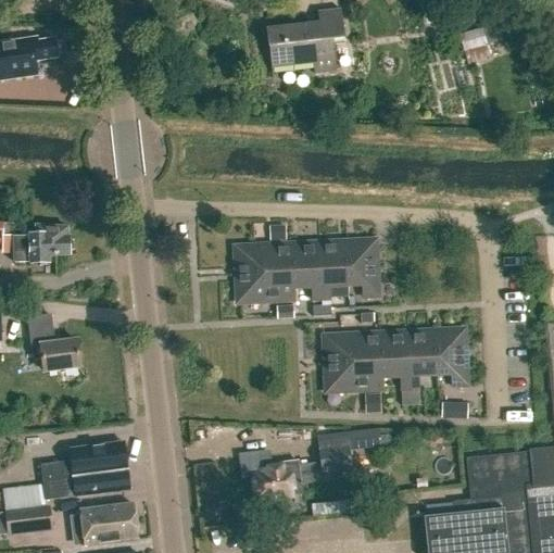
[(431,0),(435,24),(450,22),(445,0),(431,0)]
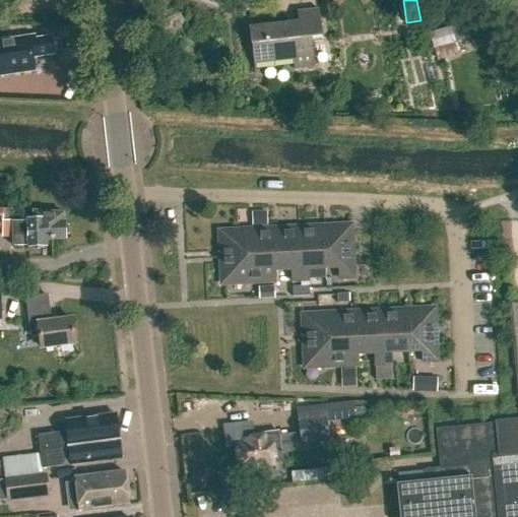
[(295,57),(296,68),(317,66),(314,37),(324,36),(321,8),(300,10),(301,20),(252,26),(257,62),(295,57)]
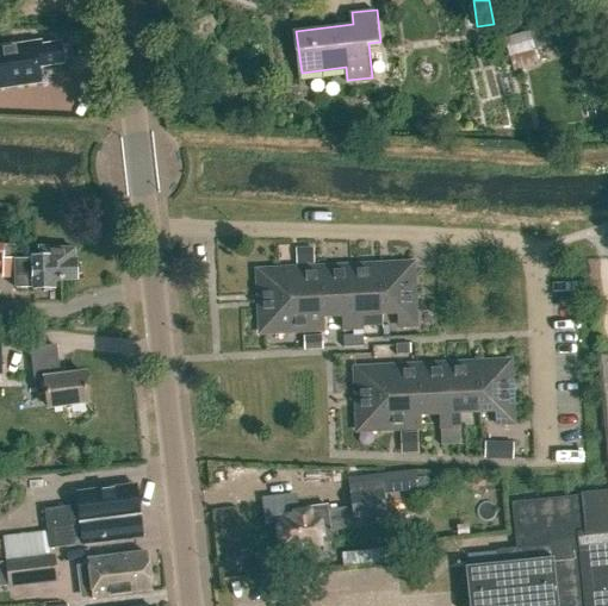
[(535,48),(531,30),(504,37),(509,55),(535,48)]
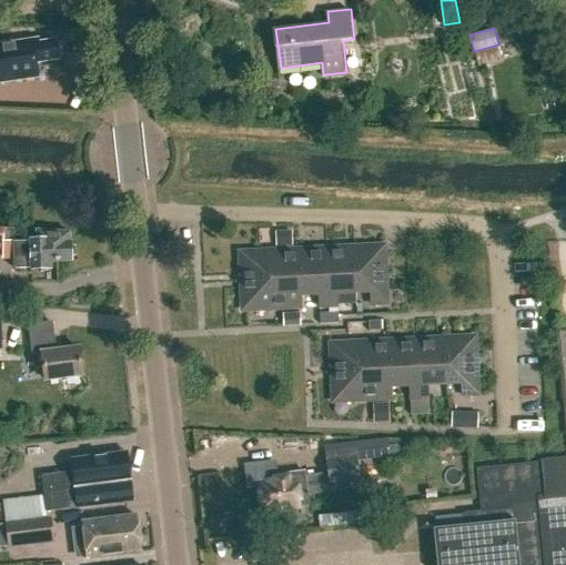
[(56,38),(38,40),(38,38),(0,42),(0,81),(39,76),(37,61),(59,58),(59,57),(63,51),(61,42),(56,38)]
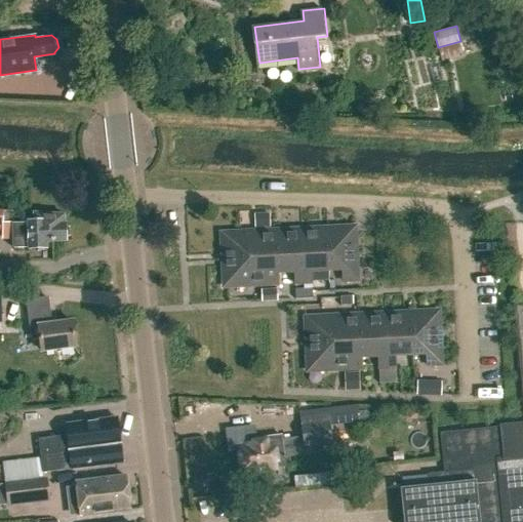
[(14,238),(14,244),(14,247),(29,247),(29,248),(47,248),(47,241),(67,241),(67,222),(64,222),(64,212),(33,212),(33,222),(28,222),(28,223),(4,223),(4,208),(0,208),(0,232),(1,232),(1,238),(14,238)]
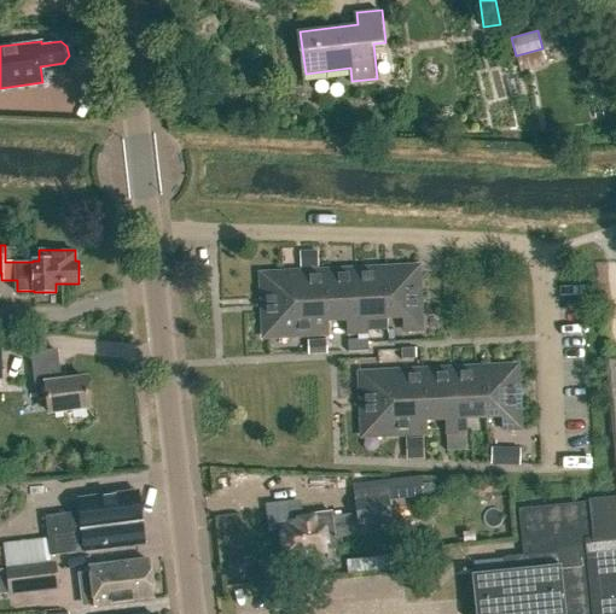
[(301,250),(302,265),(320,264),(319,249),(301,250)]
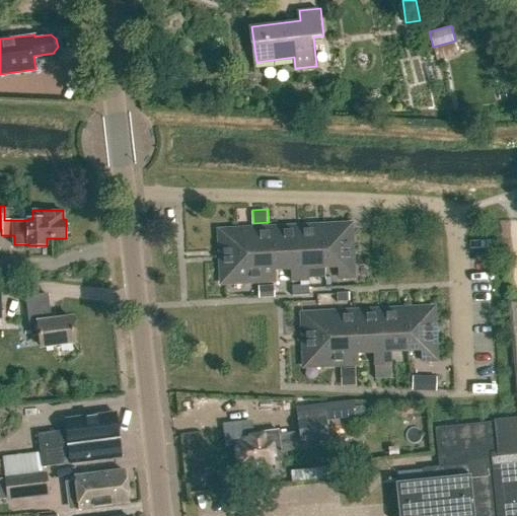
[(353,223),(325,224),(326,265),(340,265),(340,276),(355,276),(353,223)]
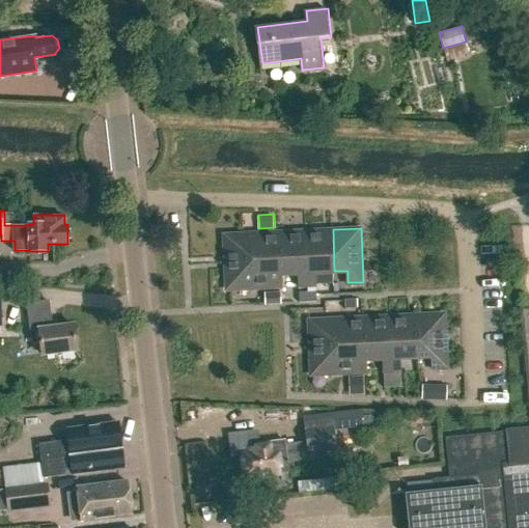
[(333,229),(306,230),(308,284),(316,284),(316,272),(334,271),(333,229)]
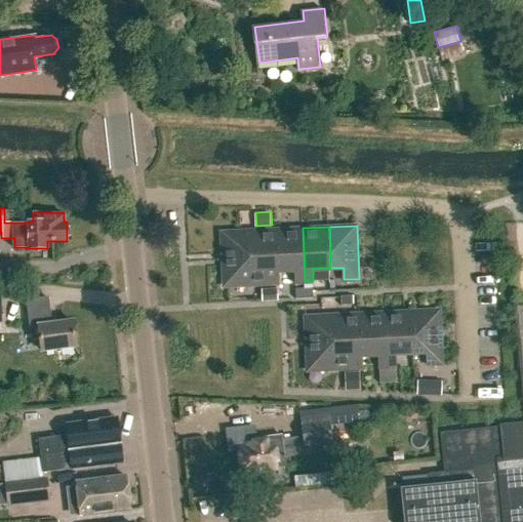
[(275,229),(277,255),(277,271),(278,271),(295,270),(296,282),(305,281),(303,228),(275,229)]
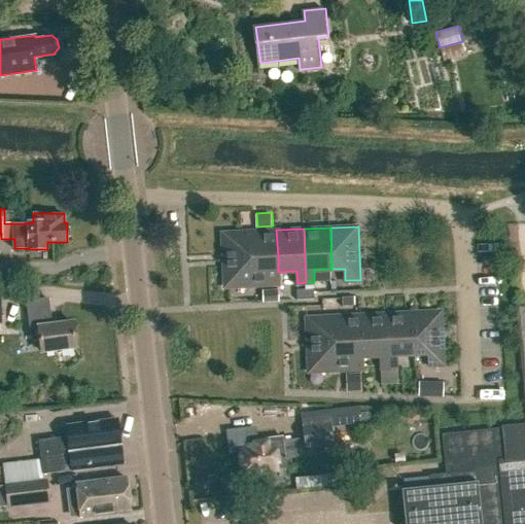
[(276,230),(223,232),(224,259),(278,256),(276,230)]
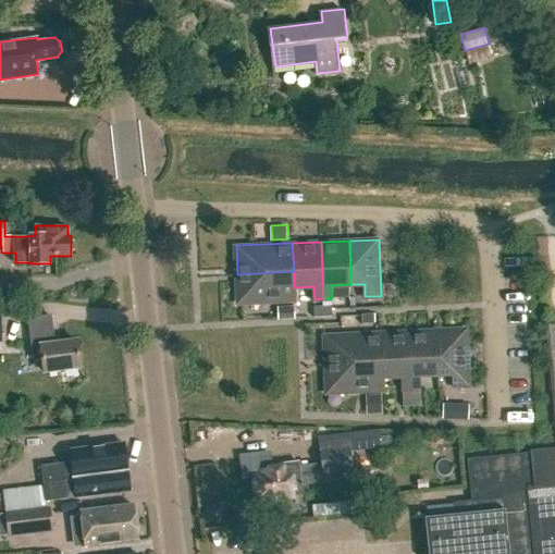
[(294,287),(294,271),(237,274),(238,303),(296,299),(295,287),(294,287)]
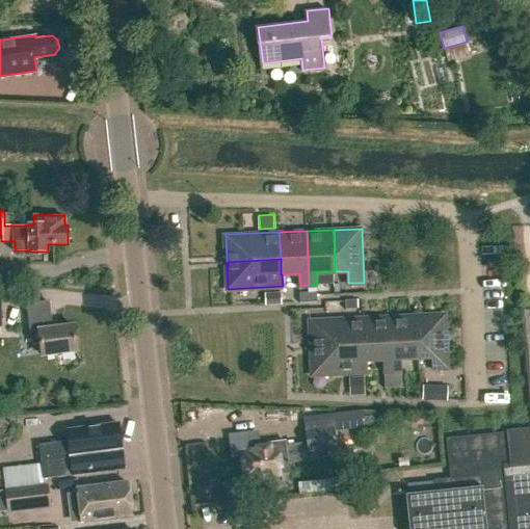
[(308,301),(308,291),(298,292),(299,302),(308,301)]
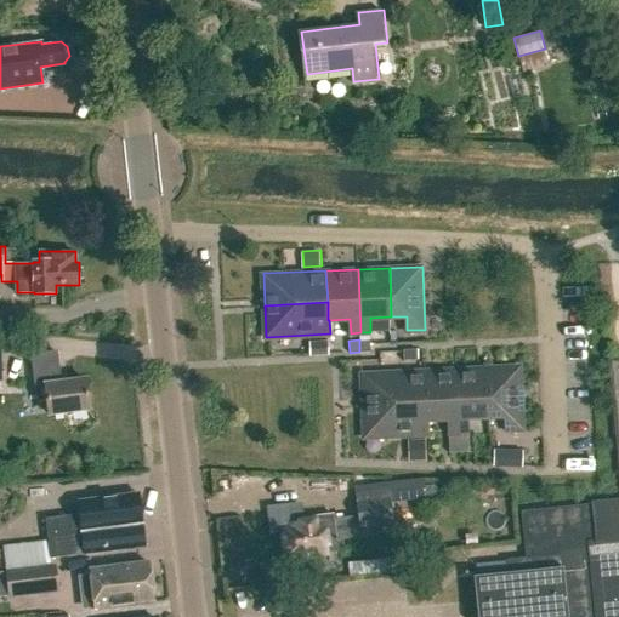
[(359,340),(359,352),(369,352),(369,340),(359,340)]
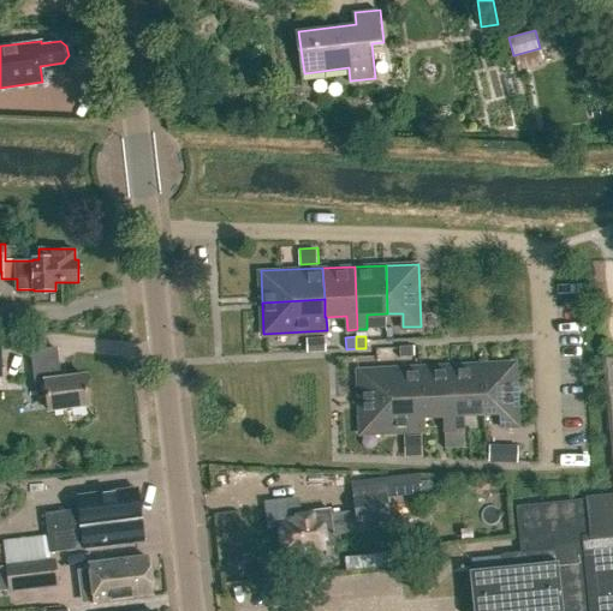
[(323,337),(305,337),(307,352),(325,351),(323,337)]
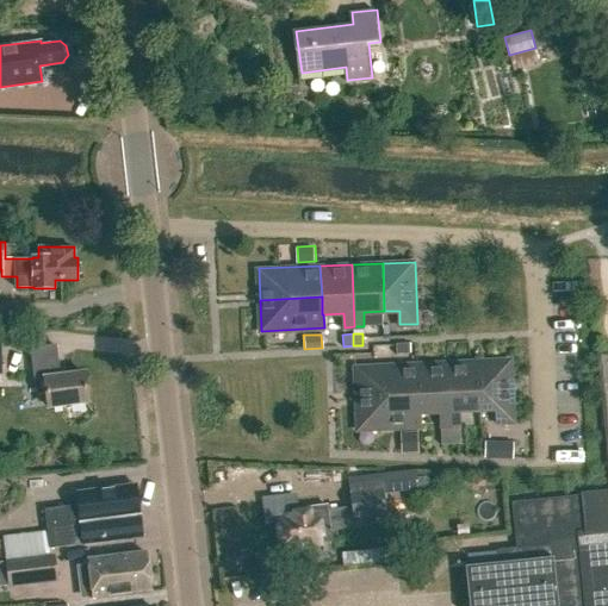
[(409,343),(395,343),(396,354),(410,353),(409,343)]
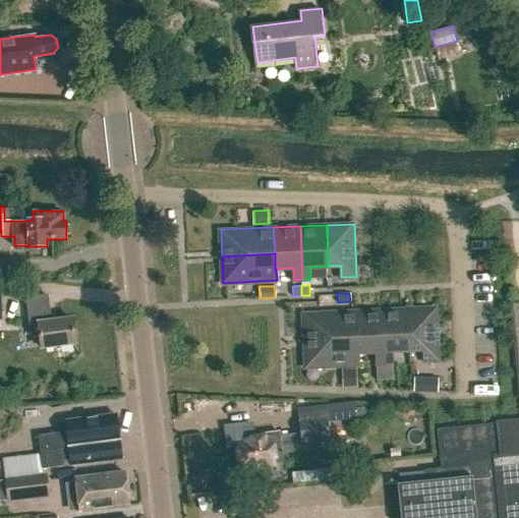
[(53,319),(50,294),(29,297),(30,309),(37,308),(41,346),(57,345),(58,357),(74,355),(73,343),(75,343),(72,317),(53,319)]
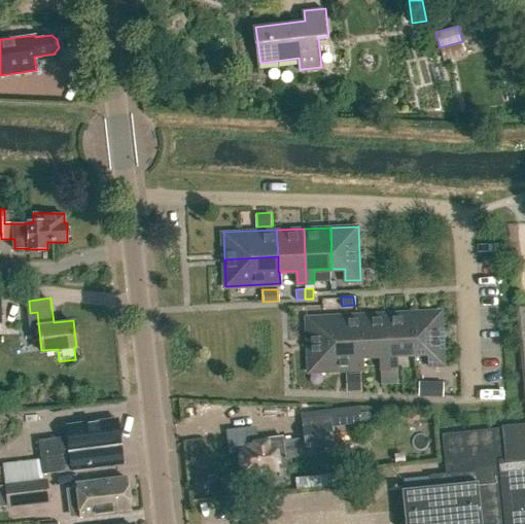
[(524,425),(443,435),(447,474),(431,476),(432,487),(403,490),(406,523),(524,523),(524,305),(517,306),(524,388),(524,425)]
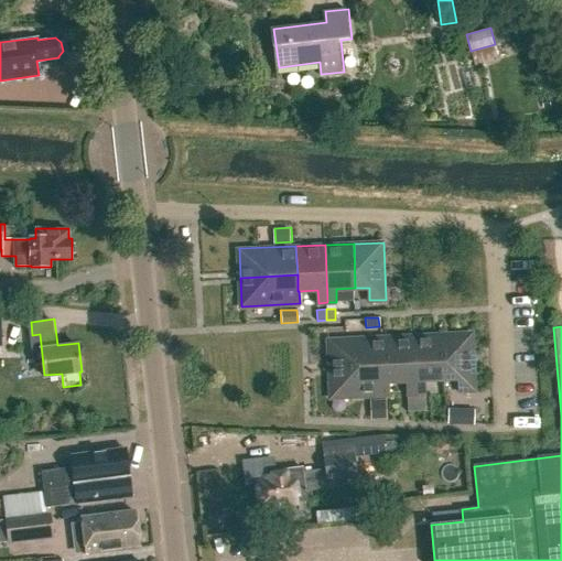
[(443,335),(445,379),(460,379),(460,391),(476,390),(473,333),(443,335)]
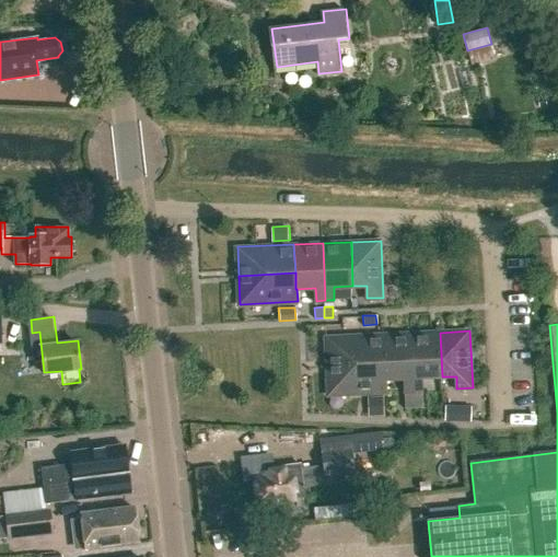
[(440,333),(411,334),(415,391),(423,390),(422,378),(442,376),(440,333)]
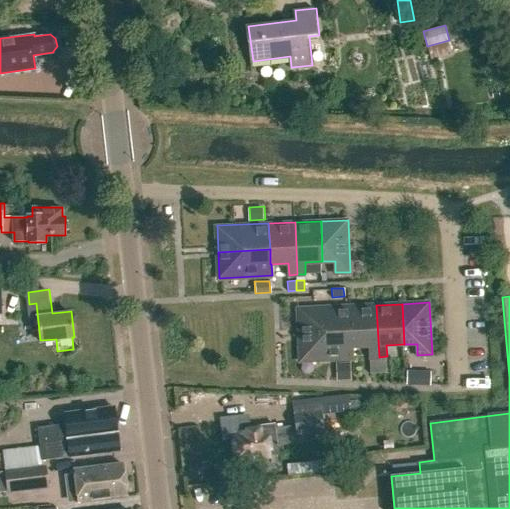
[(376,305),(350,306),(351,332),(352,346),(353,346),(370,345),(370,357),(379,357),(376,305)]
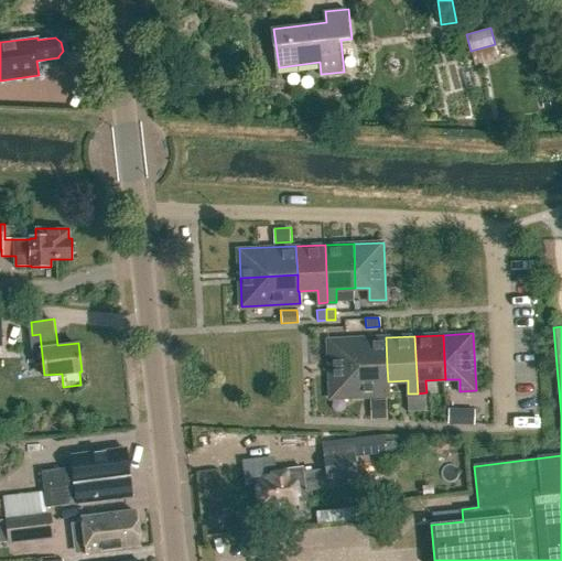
[(330,340),(331,368),(387,366),(386,337),(330,340)]
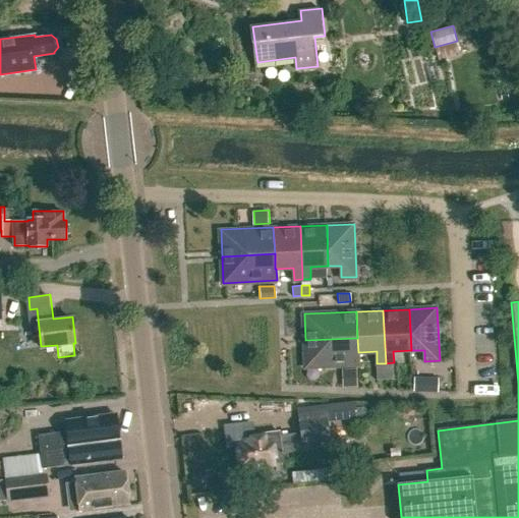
[(357,338),(305,340),(306,366),(359,364),(359,352),(358,352),(357,338)]
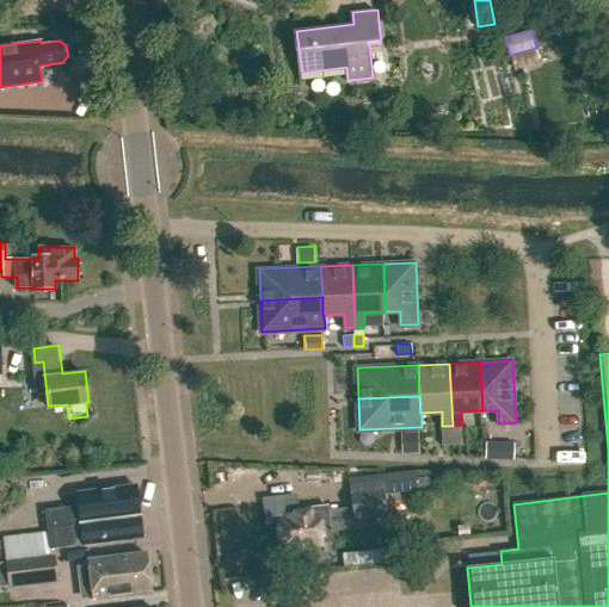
[(453,432),(453,443),(463,443),(462,431),(453,432)]
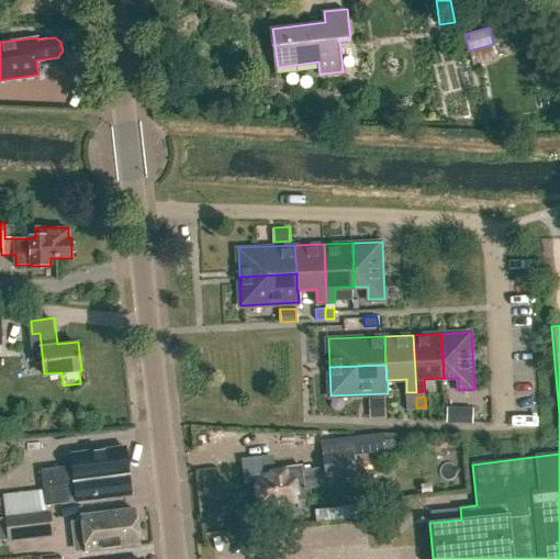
[(383,400),(367,401),(367,414),(383,414),(383,400)]
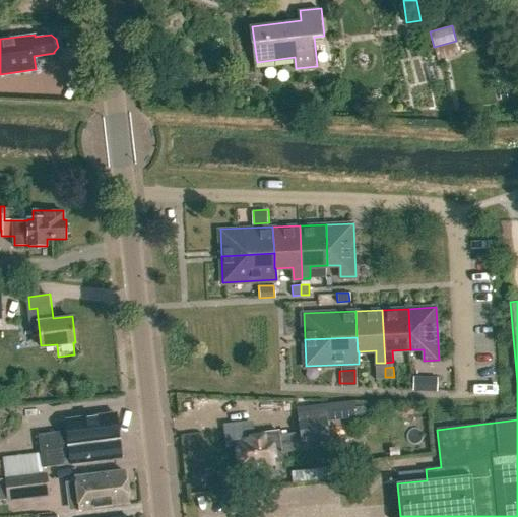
[(414,376),(414,389),(426,390),(427,376),(414,376)]
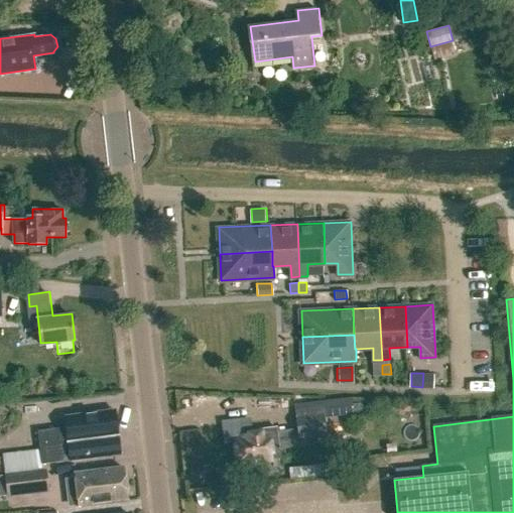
[(353,396),(329,399),(296,404),(297,414),(300,437),(328,433),(326,415),(355,410),(353,397),(353,396)]
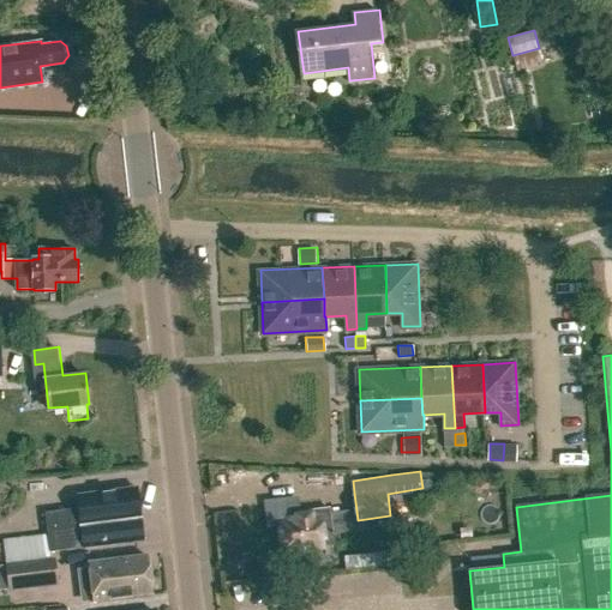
[(49,532),(4,537),(7,562),(53,557),(52,549),(143,538),(137,485),(76,493),(78,508),(47,512),(49,532)]
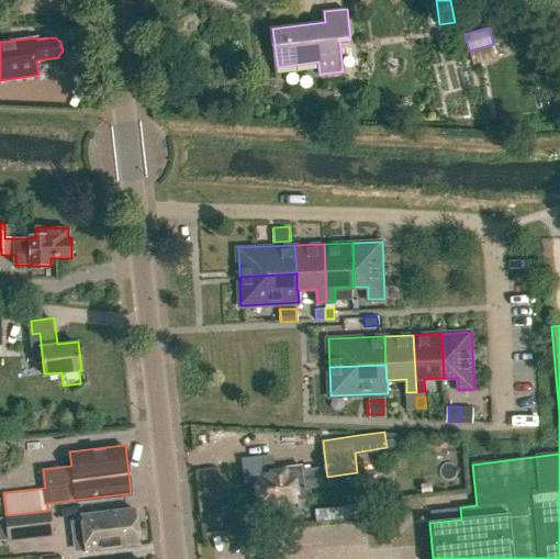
[(301,472),(300,465),(284,468),(286,470),(267,473),(268,477),(257,479),(262,505),(294,499),(294,498),(305,494),(304,487),(318,483),(316,469),(301,472)]
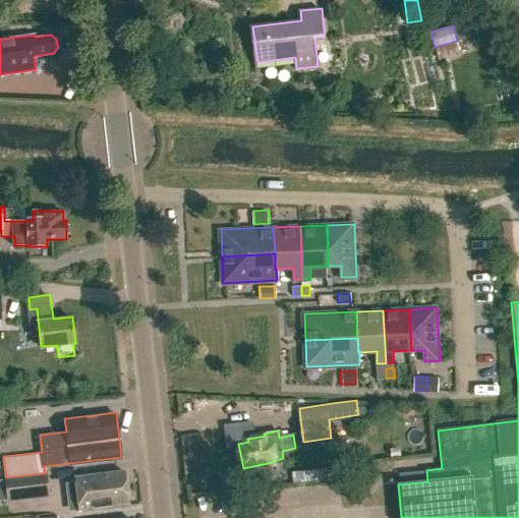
[(126,505),(122,471),(76,476),(80,510),(126,505)]
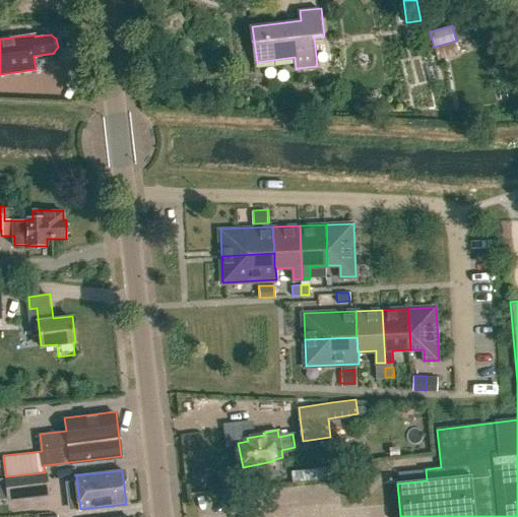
[(45,472),(6,476),(8,499),(51,495),(49,471),(45,472)]
